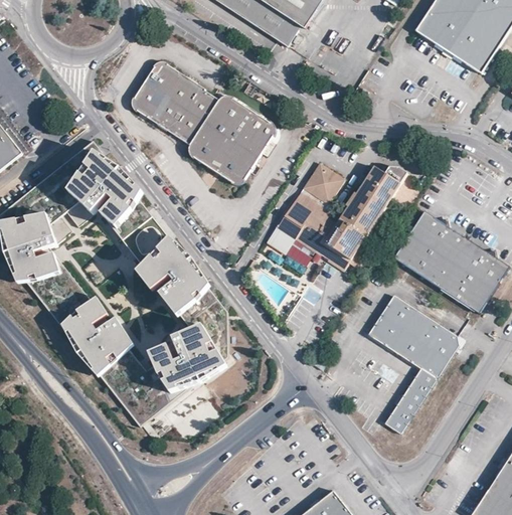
[(214,0),(287,46),(297,30),(295,28),(298,23),(305,28),(322,0),(214,0)]
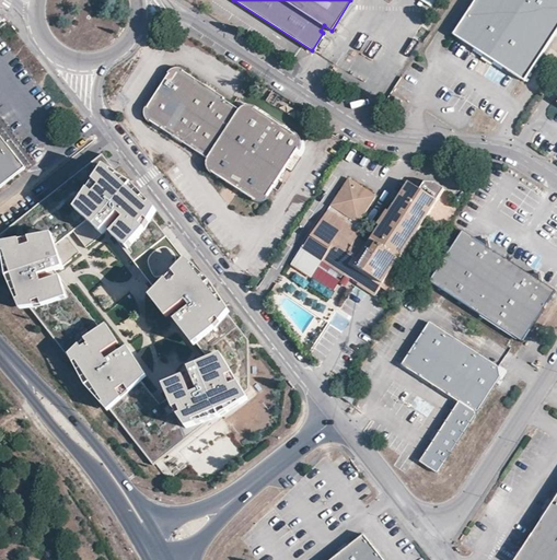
[(556,28),(556,0),(474,0),(451,35),(454,37),(472,48),(470,51),(480,58),(483,56),(491,61),(490,65),(500,71),(501,69),(519,80),(522,82),(556,28)]
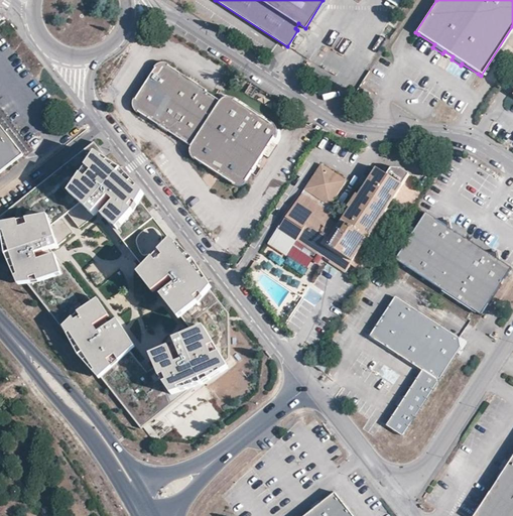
[(442,53),(452,59),(453,56),(444,51),(442,53)]
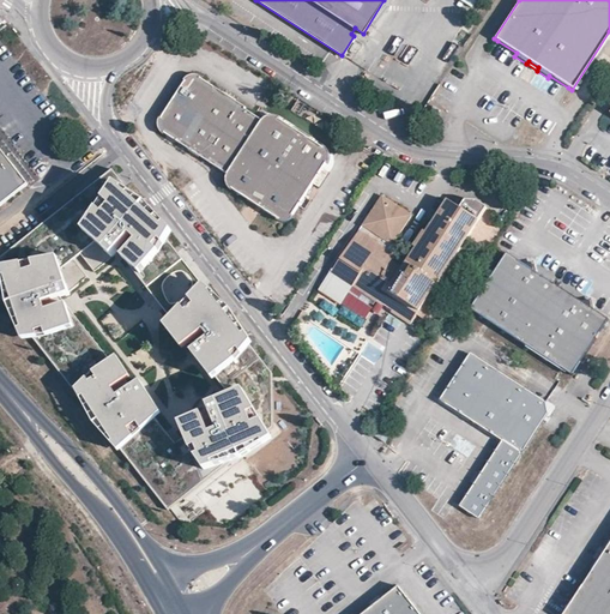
[(321,149),(306,139),(291,128),(278,121),(281,119),(277,115),(271,114),(266,115),(261,122),(246,113),(246,109),(236,103),(234,104),(221,96),(222,92),(198,78),(198,76),(197,72),(189,71),(185,72),(181,77),(183,79),(174,92),(165,104),(158,115),(155,114),(152,119),(151,127),(161,134),(164,131),(186,146),(188,144),(200,152),(200,156),(224,172),(222,179),(224,184),(229,190),(233,188),(247,199),(248,197),(263,206),(260,209),(278,218),(277,222),(281,224),(285,224),(291,223),(294,218),(291,216),(325,164),(330,164),(331,157),(331,152),(328,149),(325,145),(321,149)]
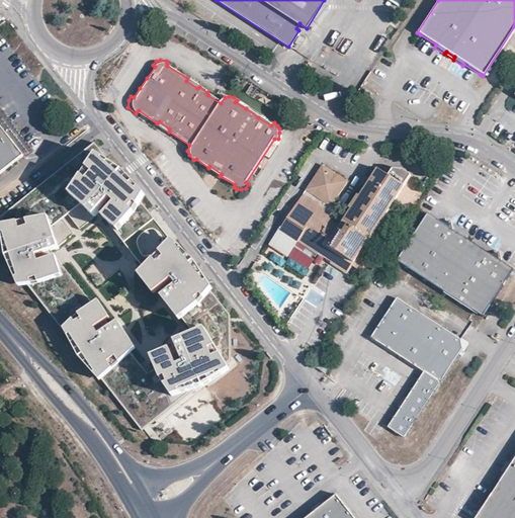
[(137,85),(140,88),(147,78),(143,76),(137,85)]
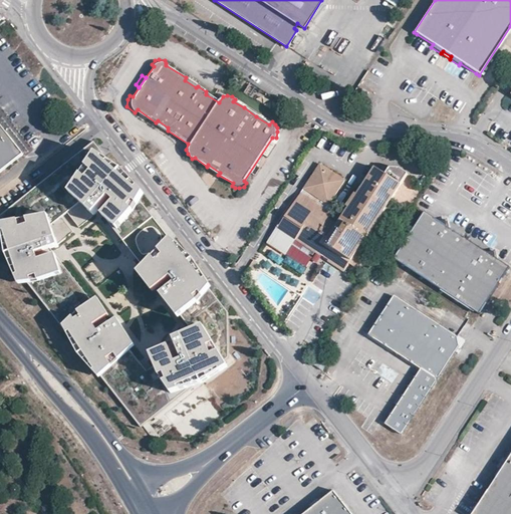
[(186,77),(185,80),(196,87),(198,86),(197,83),(188,77),(186,77)]
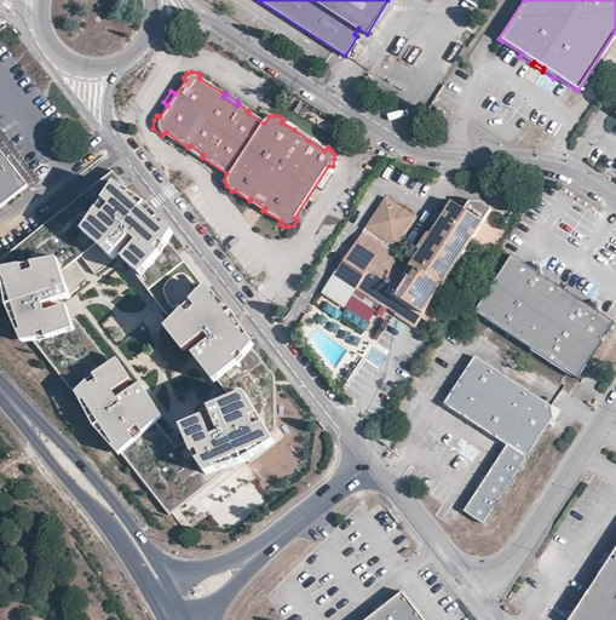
[(304,118),(309,108),(297,102),(293,112),(304,118)]
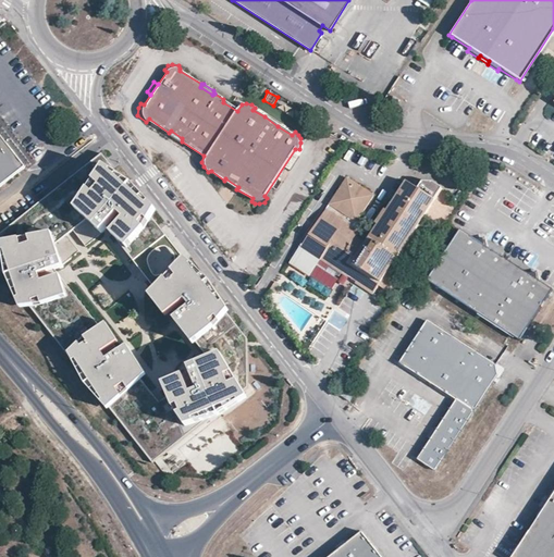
[(398,99),(392,96),(386,104),(392,109),(398,99)]
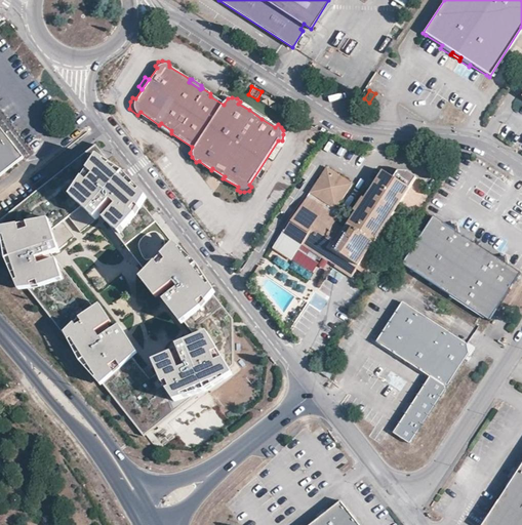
[(251,108),(249,110),(262,119),(264,116),(251,108)]
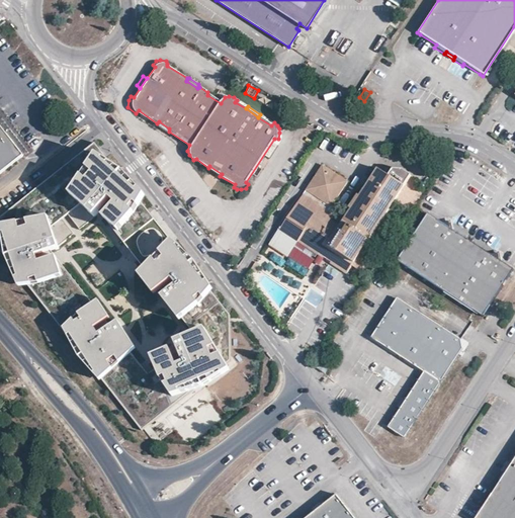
[(157,123),(156,125),(166,134),(169,132),(169,128),(159,121),(157,123)]
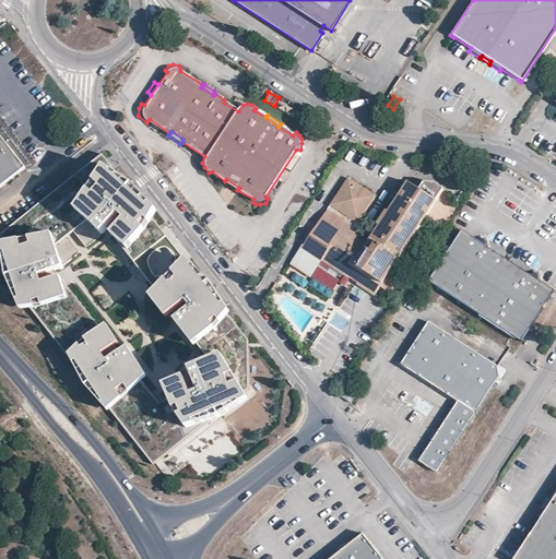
[(0,185),(20,169),(0,145),(0,185)]
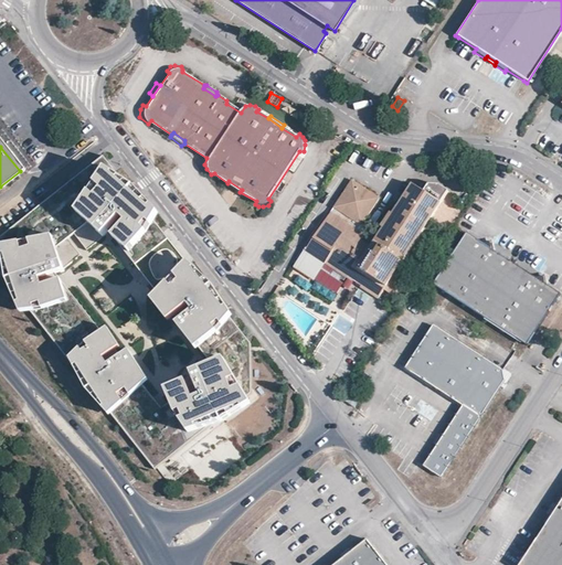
[(73,211),(105,170),(97,160),(0,236),(0,273),(12,289),(2,246),(54,234),(56,245),(87,222),(73,211)]
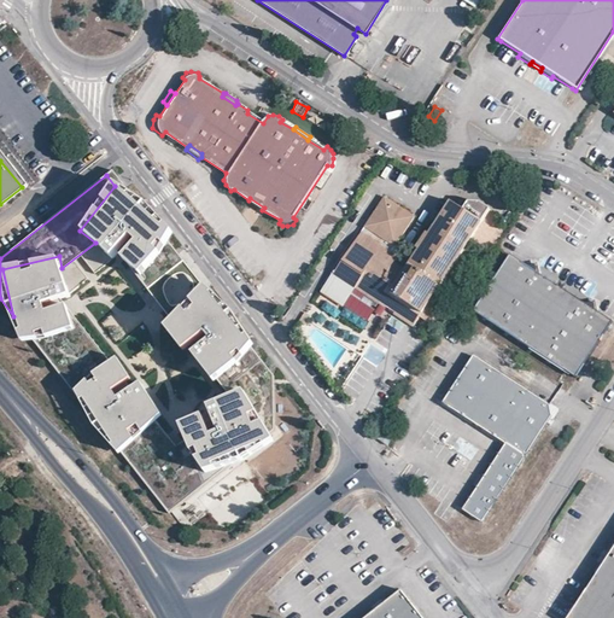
[(168,244),(176,234),(115,186),(80,231),(95,243),(141,279),(168,244)]
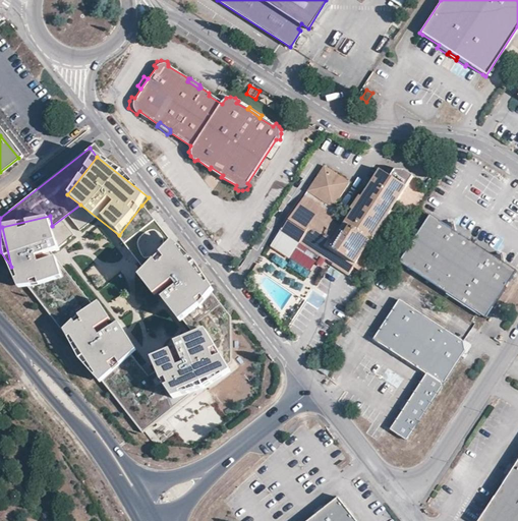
[(378,168),(363,190),(359,196),(356,195),(349,208),(350,209),(338,227),(330,222),(327,210),(346,179),(322,164),(269,244),(300,266),(301,264),(310,250),(318,254),(319,253),(331,262),(331,264),(345,274),(390,208),(411,175),(402,169),(394,169),(389,176),(378,168)]
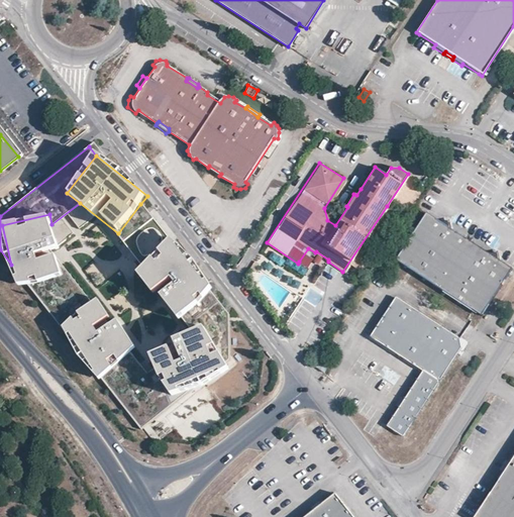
[(208,168),(207,170),(218,177),(219,176),(221,174),(209,166),(208,168)]
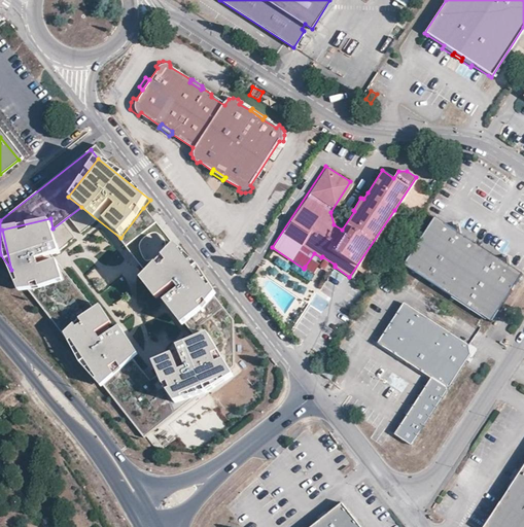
[(143,208),(120,238),(134,256),(145,271),(174,249),(164,234),(143,208)]
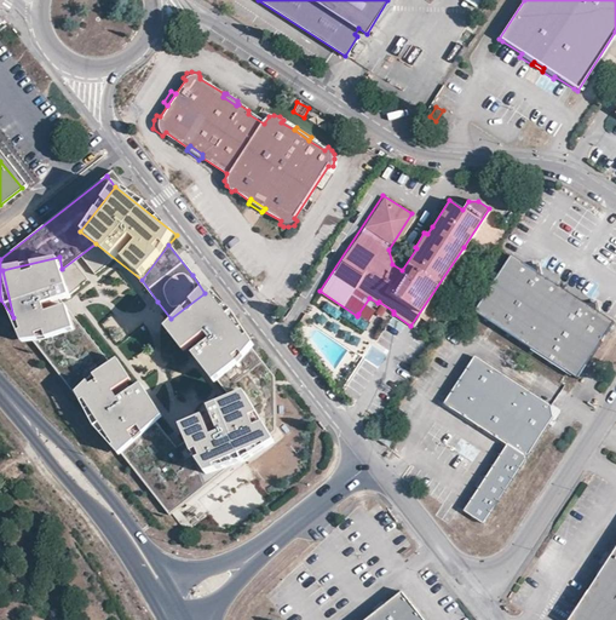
[(510,253),(473,309),(576,377),(612,321),(598,313),(594,300),(582,302),(540,274),(536,262),(524,262),(510,253)]
